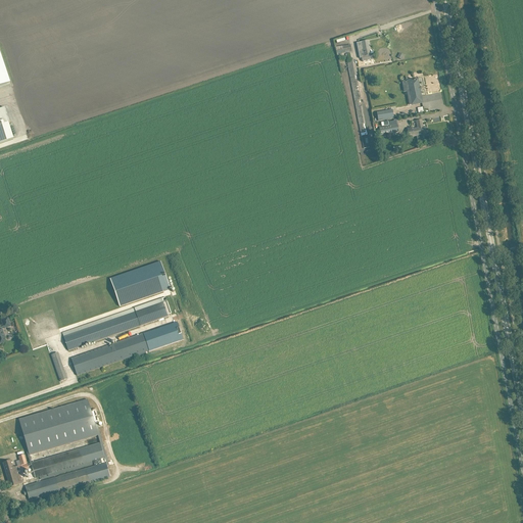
[(369,41),(361,43),(359,43),(361,54),(362,54),(362,57),(366,56),(366,60),(371,59),(370,55),(369,50),(370,49),(369,41)]
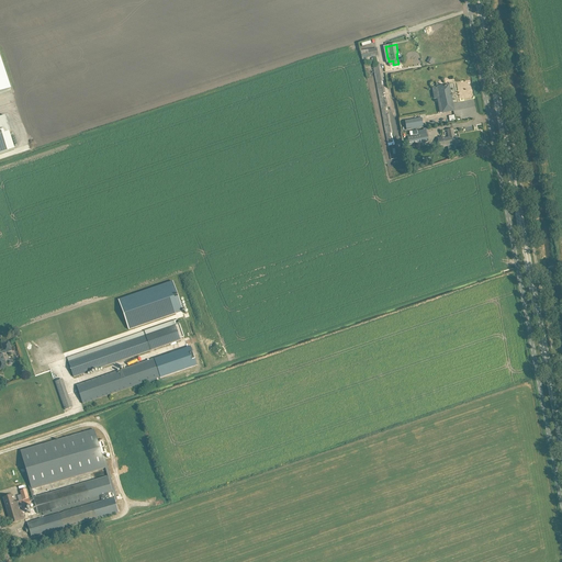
[(377,56),(378,56),(377,48),(360,52),(362,59),(371,57),(377,56)]
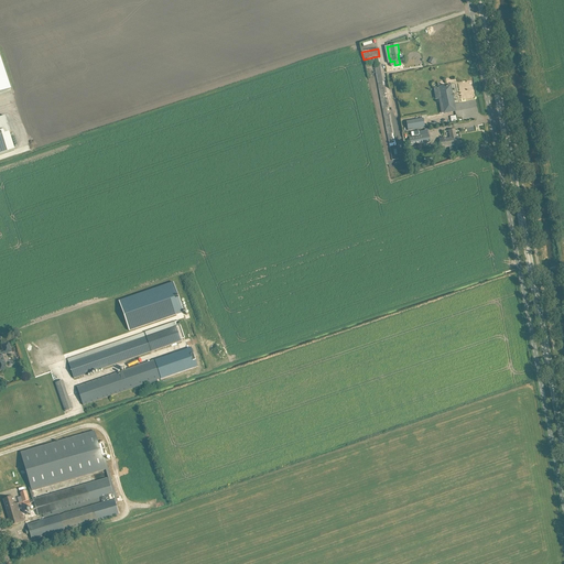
[(0,56),(0,93),(11,89),(0,56)]
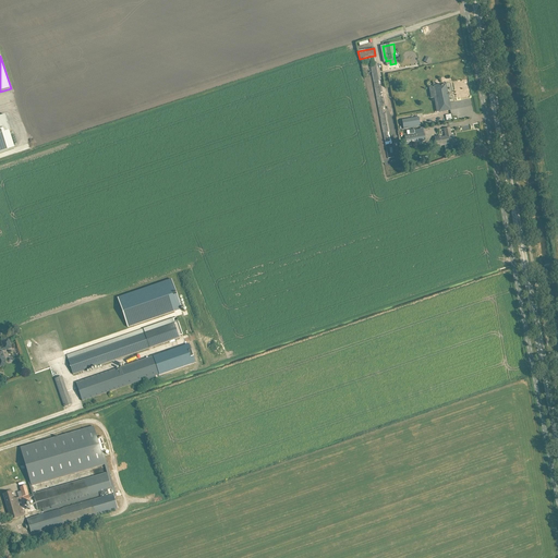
[(378,81),(380,81),(376,62),(375,62),(375,58),(368,59),(387,158),(395,157),(391,138),(389,140),(388,133),(389,132),(386,113),(384,113),(383,107),(385,107),(381,88),(379,88),(378,81)]
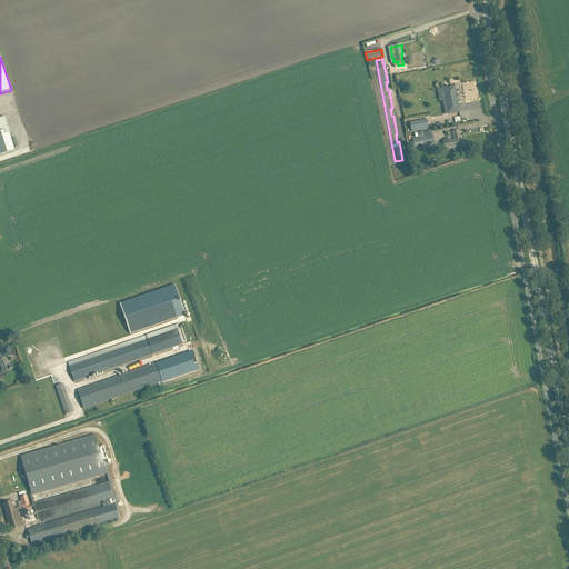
[(459,112),(455,87),(442,89),(448,115),(459,112)]
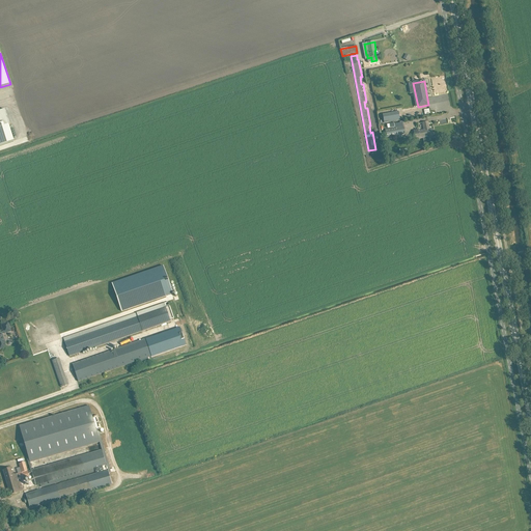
[(0,112),(0,145),(14,141),(9,126),(10,126),(5,110),(0,112)]
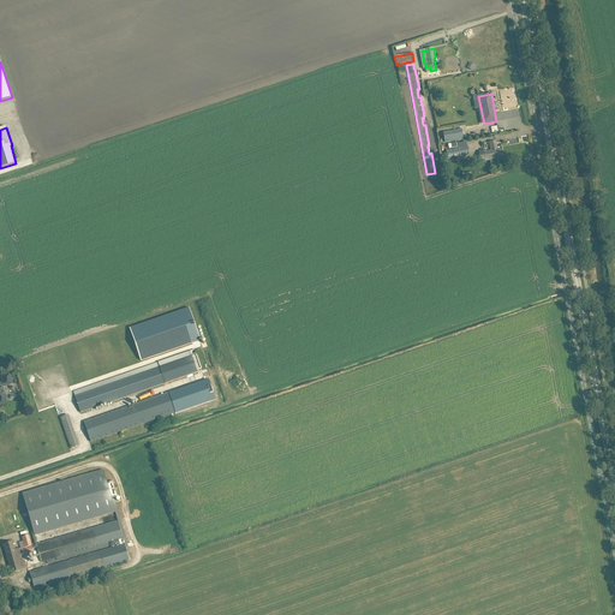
[(460,138),(464,137),(461,130),(446,132),(447,141),(460,138)]
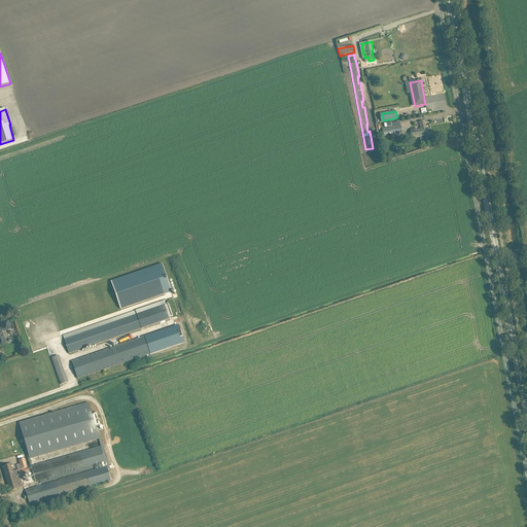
[(391,124),(392,128),(382,130),(383,136),(395,134),(395,137),(399,137),(398,134),(400,134),(400,133),(401,133),(399,121),(391,124)]
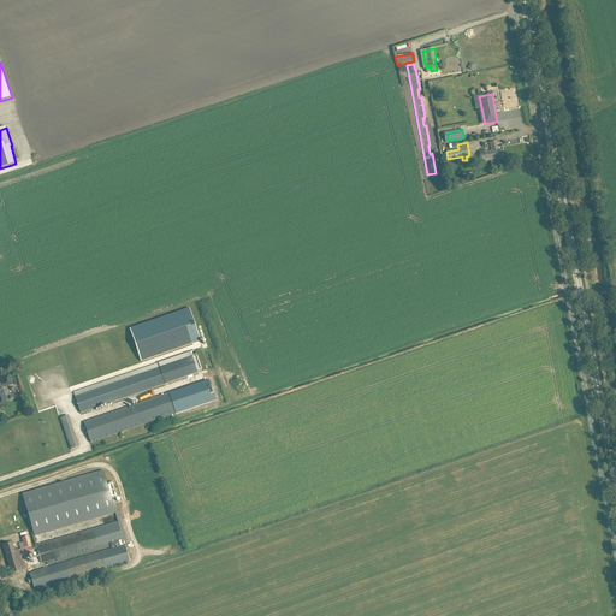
[(492,152),(486,153),(486,150),(480,152),(481,163),(496,160),(498,160),(502,159),(499,150),(498,150),(497,142),(490,143),(492,152)]
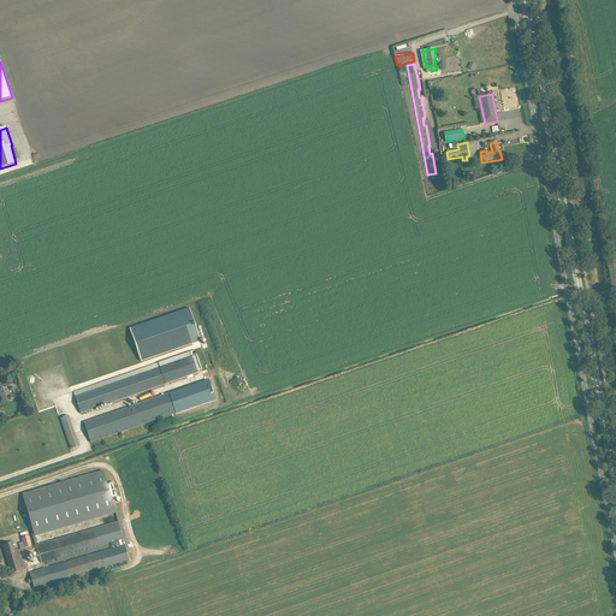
[(200,341),(189,308),(130,329),(141,361),(200,341)]
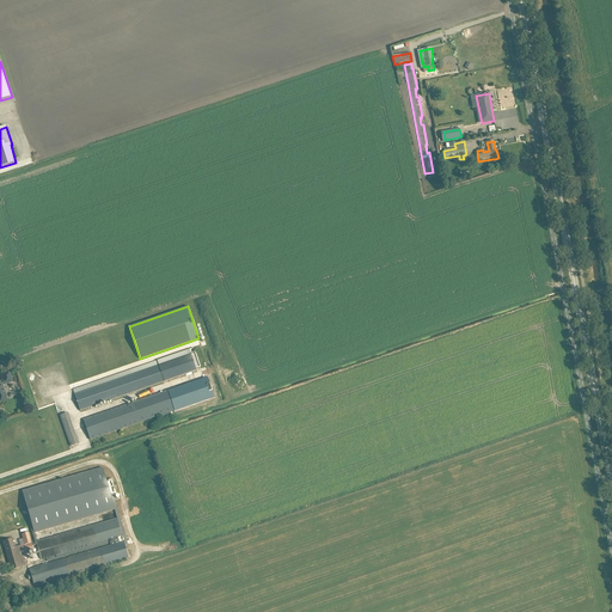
[(194,348),(73,390),(80,410),(197,371),(196,369),(201,367),(195,352),(194,348)]
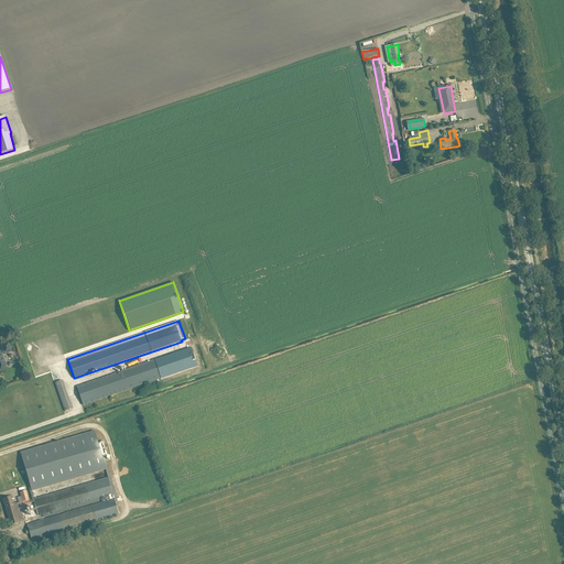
[(0,370),(6,369),(4,366),(6,365),(2,355),(4,355),(12,353),(9,343),(1,345),(2,350),(0,351),(0,370)]
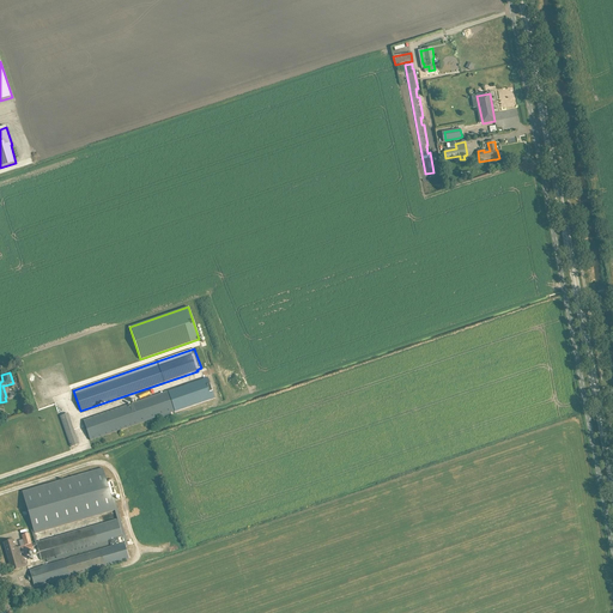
[(173,416),(171,413),(175,412),(168,392),(84,420),(90,441),(161,417),(162,419),(173,416)]
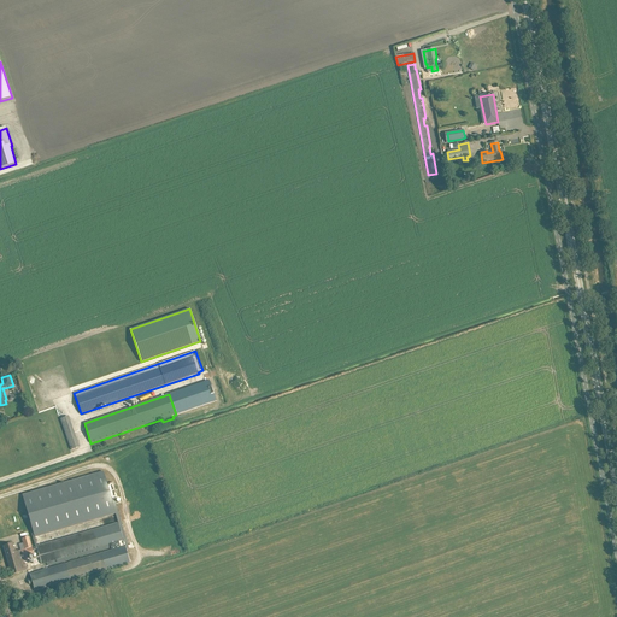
[(60,419),(71,450),(78,447),(69,417),(60,419)]
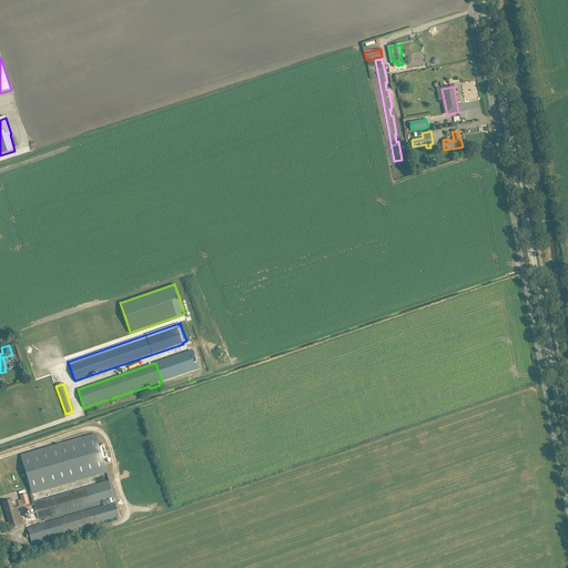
[(102,500),(103,506),(27,528),(31,544),(120,518),(115,506),(119,505),(105,460),(109,459),(104,445),(99,446),(95,434),(20,456),(26,474),(24,475),(33,504),(30,505),(30,507),(34,506),(38,519),(102,500)]
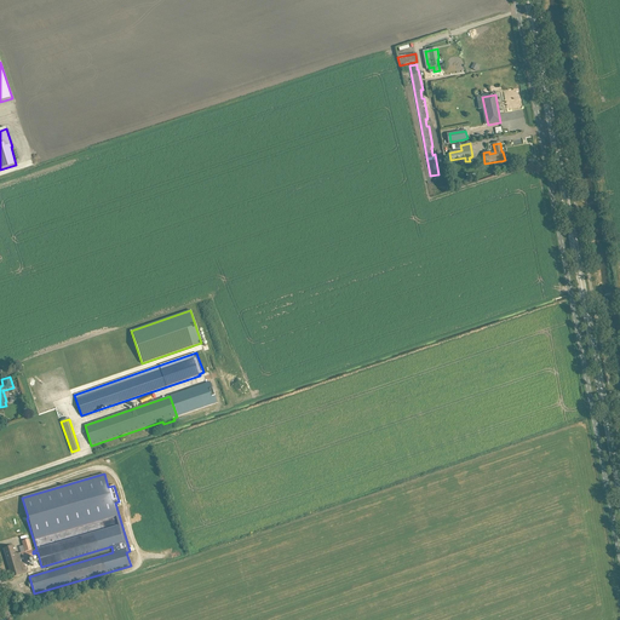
[(12,546),(4,549),(12,578),(26,574),(27,573),(24,562),(34,558),(33,554),(33,551),(32,550),(29,540),(22,541),(24,551),(15,555),(12,546)]
